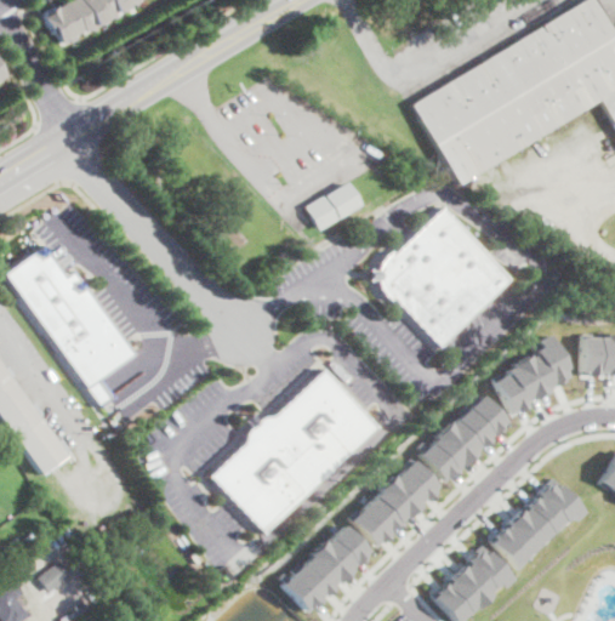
[(146,0),(140,4),(137,0),(135,0),(130,4),(132,9),(129,10),(126,6),(119,11),(121,16),(119,17),(115,12),(108,17),(110,22),(108,23),(106,18),(97,23),(100,28),(97,29),(95,26),(86,30),(85,28),(78,33),(80,38),(74,41),(72,36),(63,41),(58,33),(55,34),(44,16),(46,13),(45,12),(58,5),(58,6),(69,0),(69,1),(70,0),(146,0)]
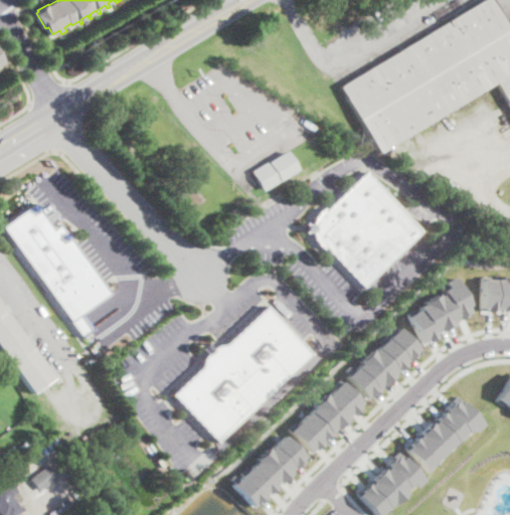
[(486,0),(495,0),(509,24),(509,98),(500,81),(382,153),(343,88),(486,0)]
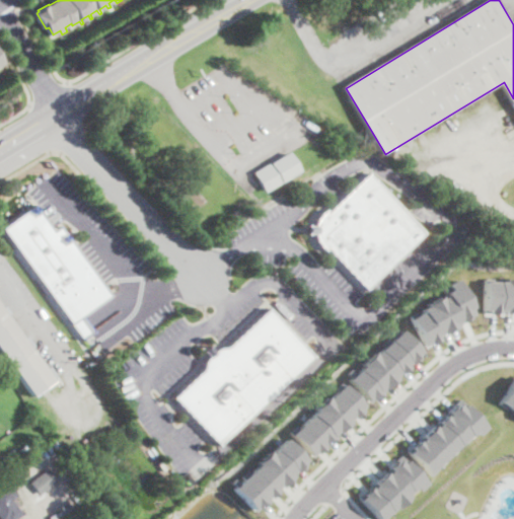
[(0,70),(8,67),(0,52),(0,70)]
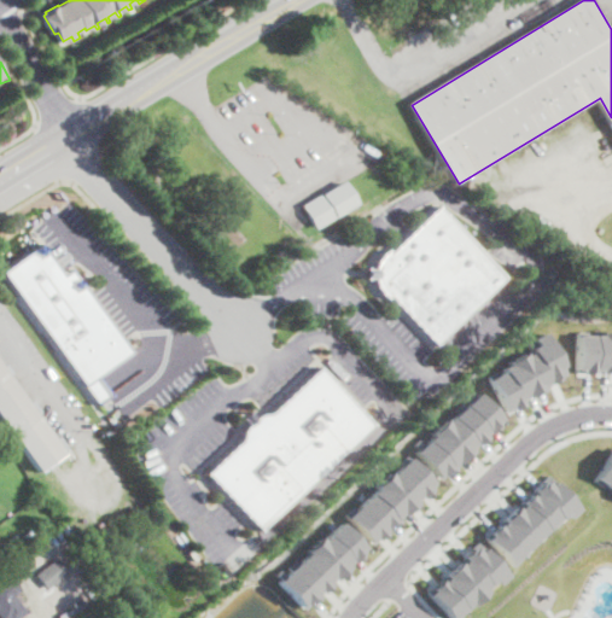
[(362,205),(320,229),(306,205),(349,181),(362,205)]
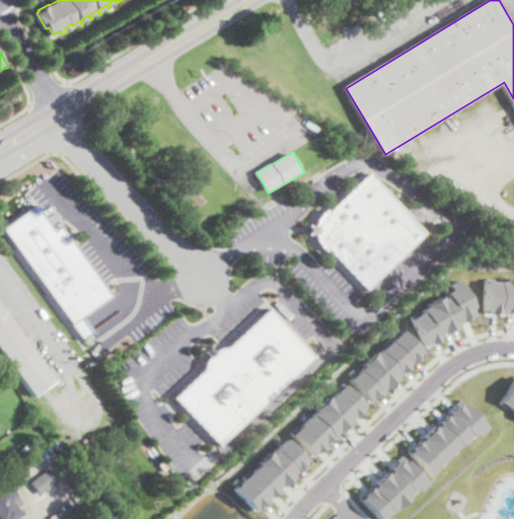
[(372,174),(427,233),(369,291),(328,248),(326,251),(322,246),(318,243),(317,239),(315,235),(306,235),(307,228),(315,228),(316,223),(318,219),(322,215),(325,211),(328,214),(372,174)]
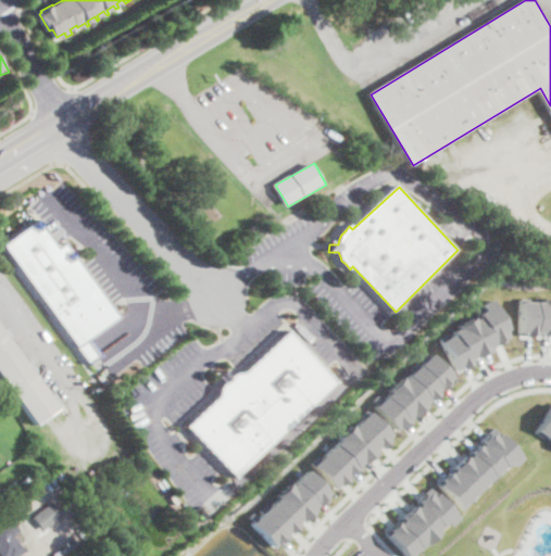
[(4,245),(90,366),(101,358),(89,341),(121,318),(67,242),(60,249),(39,220),(4,245)]
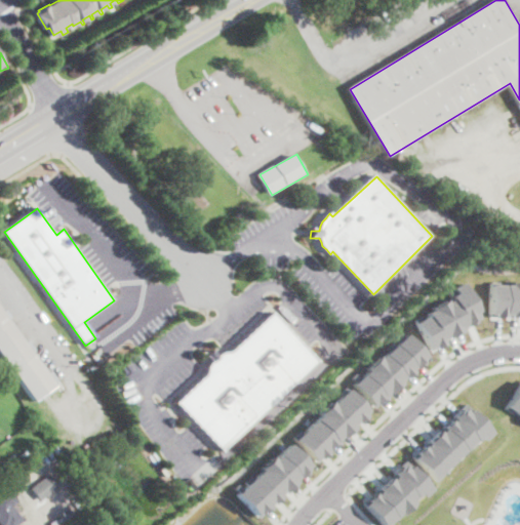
[(492,284),(492,316),(519,316),(519,281),(513,281),(513,284),(492,284)]
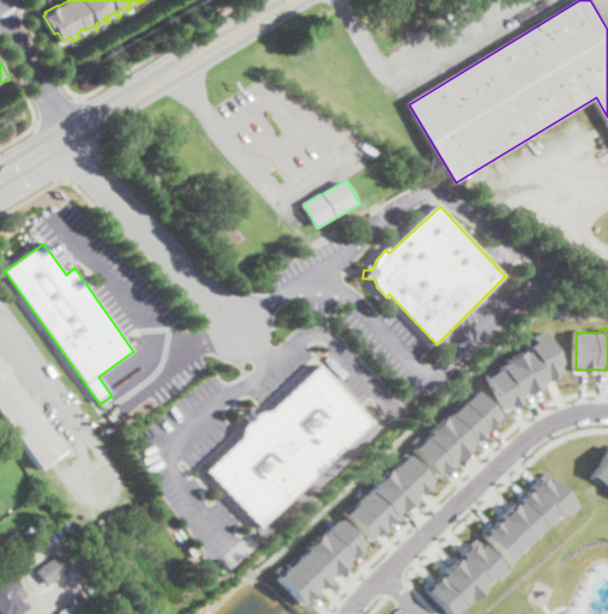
[(489,377),(507,409),(524,399),(523,397),(567,371),(546,330),(528,341),(530,347),(507,360),(507,362),(501,365),(504,368),(489,377)]
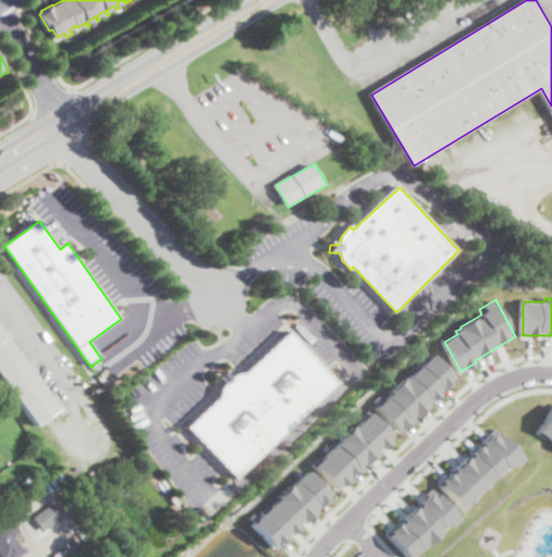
[(48,420),(40,425),(0,369),(0,321),(63,409),(48,420)]
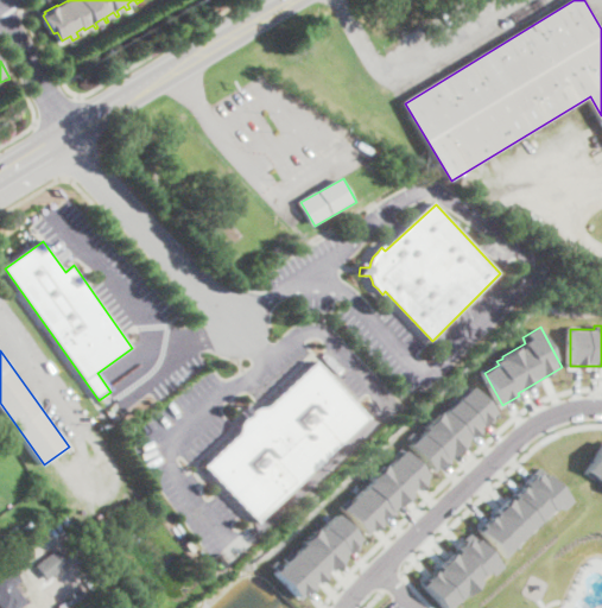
[(317,362),(369,418),(259,523),(207,466),(240,435),(242,425),(246,419),(240,412),(247,405),(254,412),(259,409),(267,407),(271,406),(317,362)]
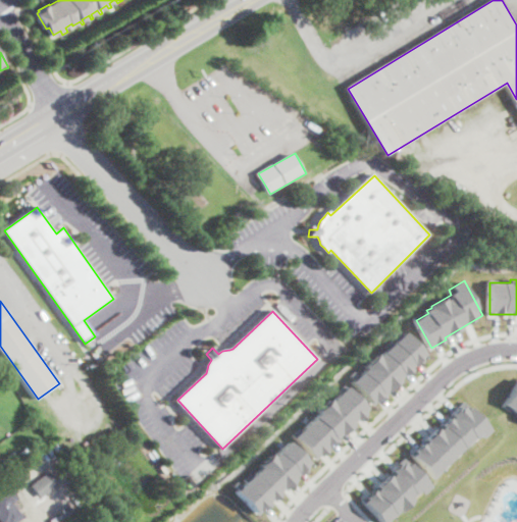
[(353,381),(368,368),(367,366),(379,353),(381,355),(406,331),(428,353),(375,405),(353,381)]
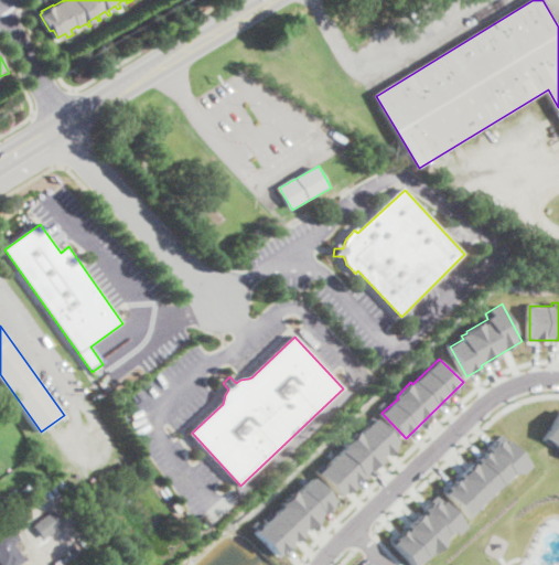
[(320,471),(343,496),(400,443),(377,417),(361,434),(357,430),(345,444),(347,447),(320,471)]
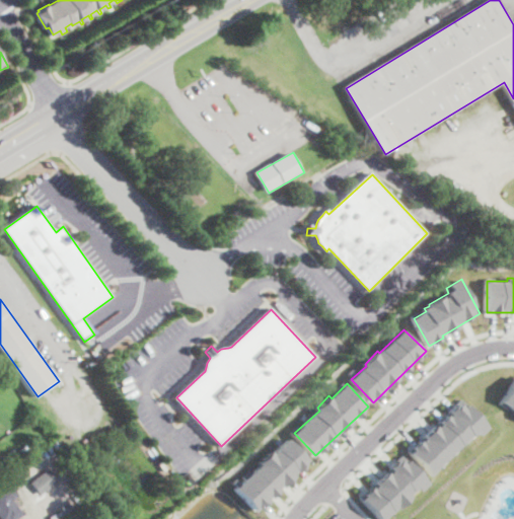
[(513,383),(502,401),(513,408),(513,383)]
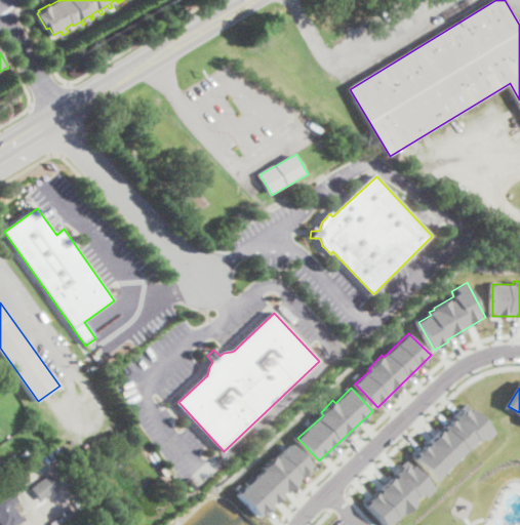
[(417,456),(439,480),(446,473),(445,472),(484,436),(488,440),(497,431),(476,407),(472,411),(468,407),(429,444),(420,452),(421,454),(417,456)]
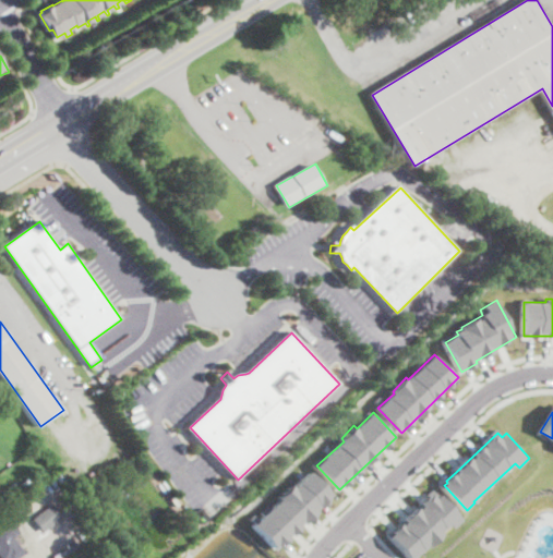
[(254,524),(279,549),(334,495),(311,470),(295,486),(292,484),(279,497),(281,499),(254,524)]
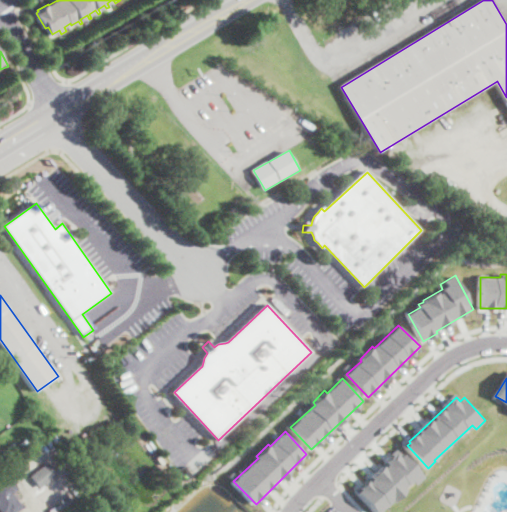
[(84,454),(80,457),(76,450),(80,448),(84,454)]
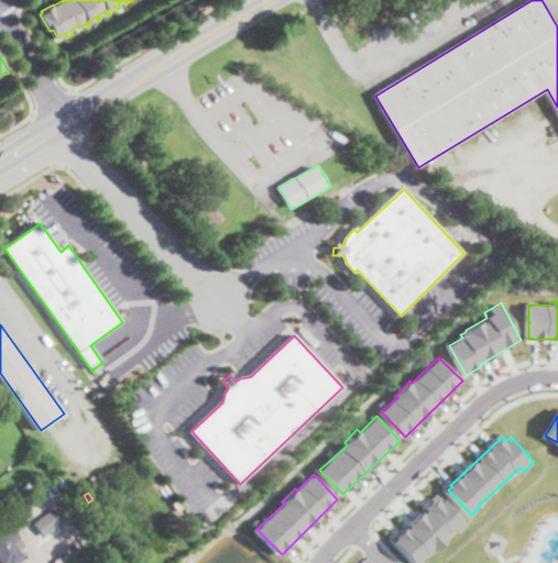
[(416,562),(423,562),(427,560),(425,558),(433,550),(435,551),(449,538),(447,536),(455,529),(458,532),(469,522),(446,498),(442,500),(438,496),(426,506),(428,510),(425,512),(424,510),(409,525),(412,527),(407,530),(405,528),(397,536),(398,538),(395,541),(416,562)]
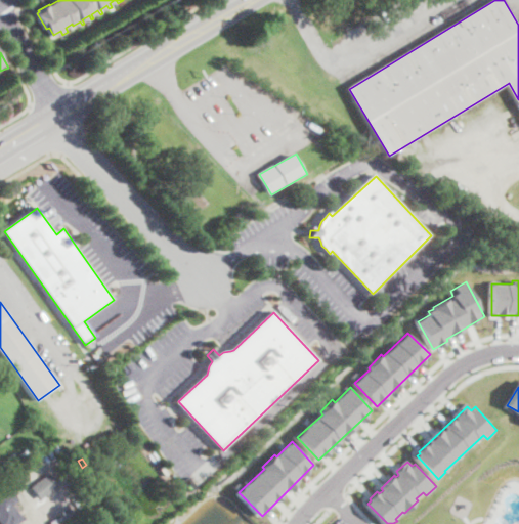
[(60,488),(44,500),(35,488),(50,476),(52,475),(61,487),(60,488)]
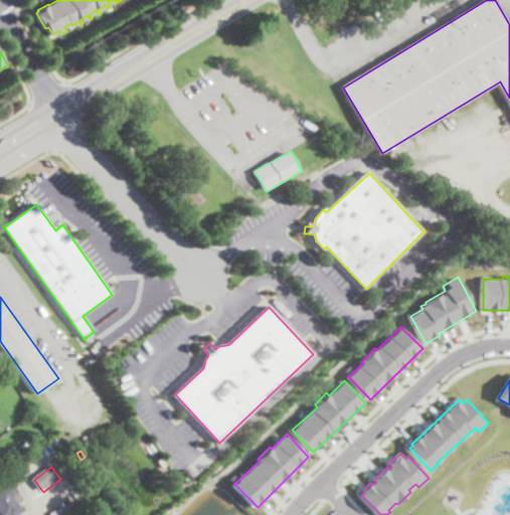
[(16,496),(26,511),(20,514),(3,514),(0,510),(0,491),(14,481),(22,492),(16,496)]
